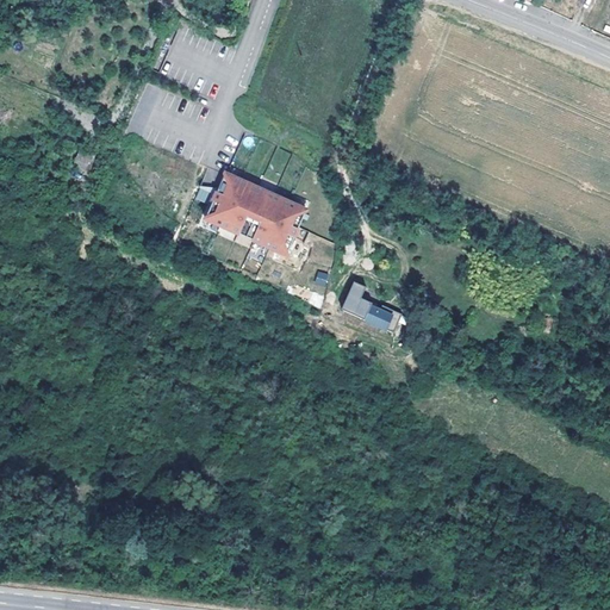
[(288,255),(307,211),(225,174),(206,218),(288,255)]
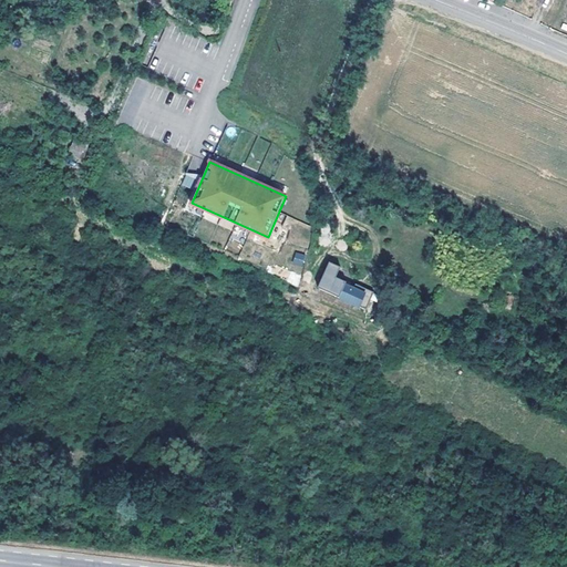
[(183,185),(192,188),(196,175),(186,173),(183,185)]
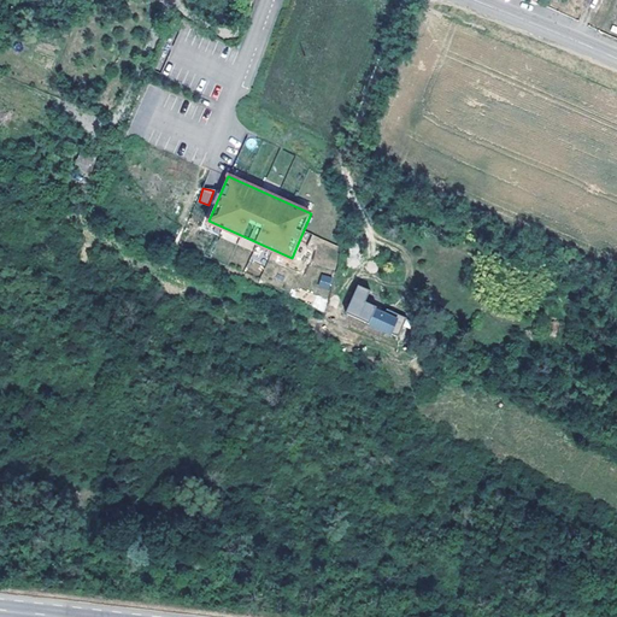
[(322,274),(318,287),(329,289),(333,276),(322,274)]
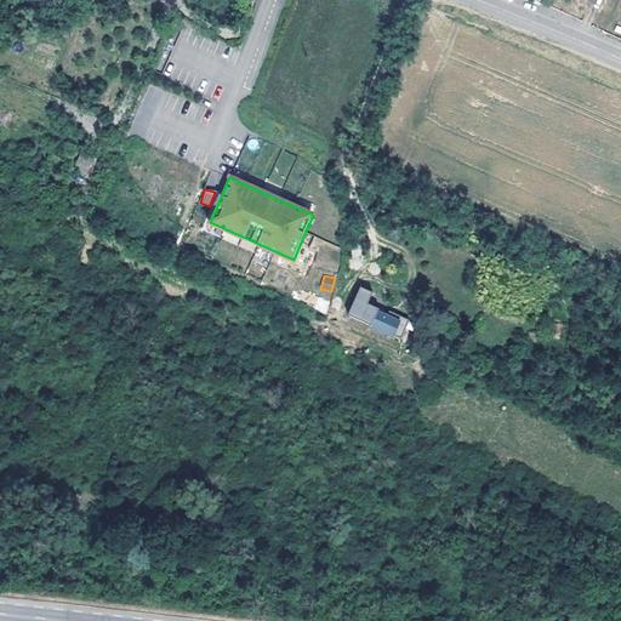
[(379,308),(357,298),(349,315),(371,325),(377,311),(379,308)]
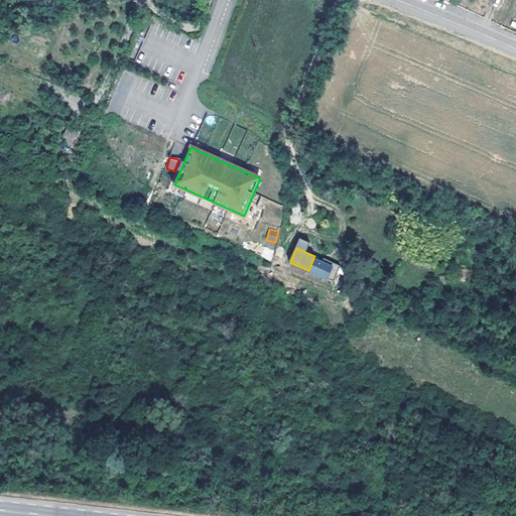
[(333,267),(313,258),(308,270),(327,278),(333,267)]
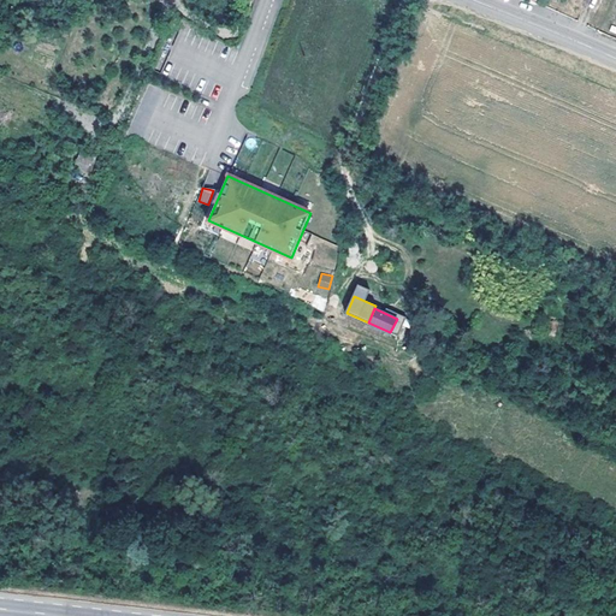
All buildings are outlined.
